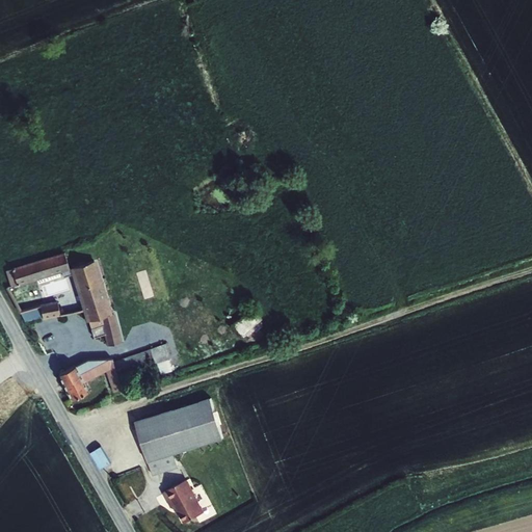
[(70,269),(65,253),(12,267),(12,268),(18,285),(18,286),(62,271),(70,269)]
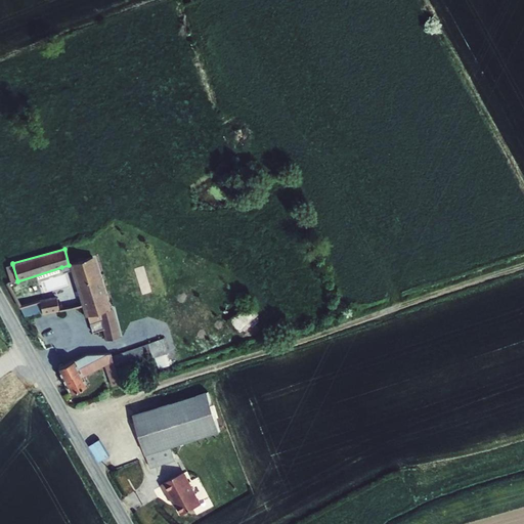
[(112,309),(95,256),(70,264),(70,265),(72,270),(86,316),(88,316),(90,323),(102,319),(100,312),(112,309)]
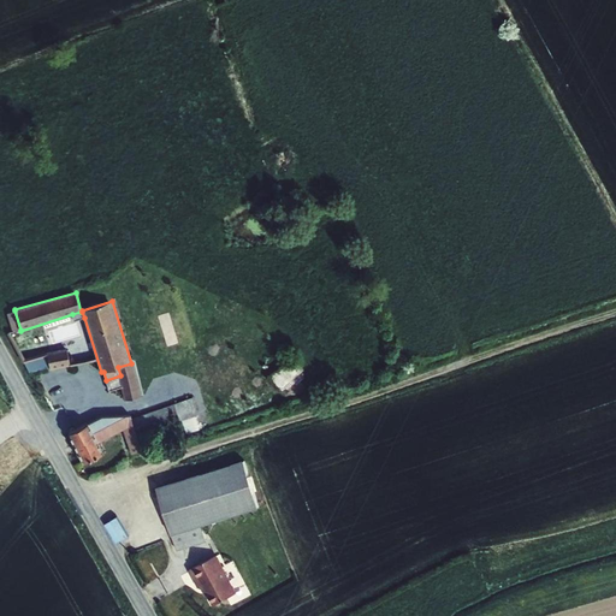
[(15,330),(16,331),(21,330),(15,311),(7,313),(13,331),(15,330)]
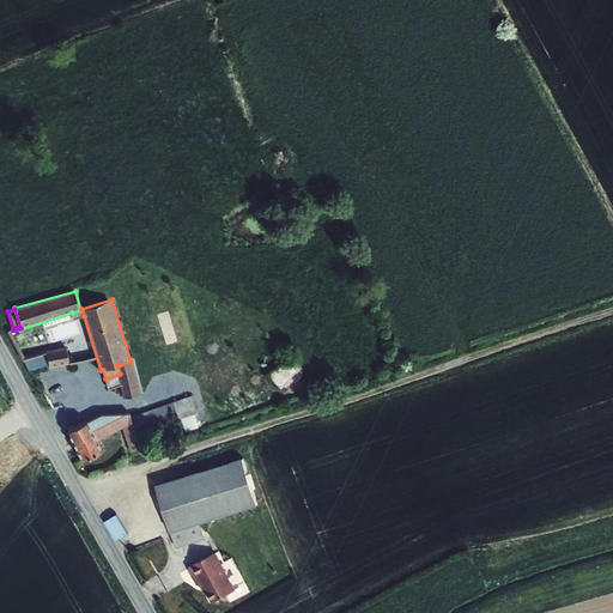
[(167,343),(177,340),(173,315),(162,317),(167,343)]
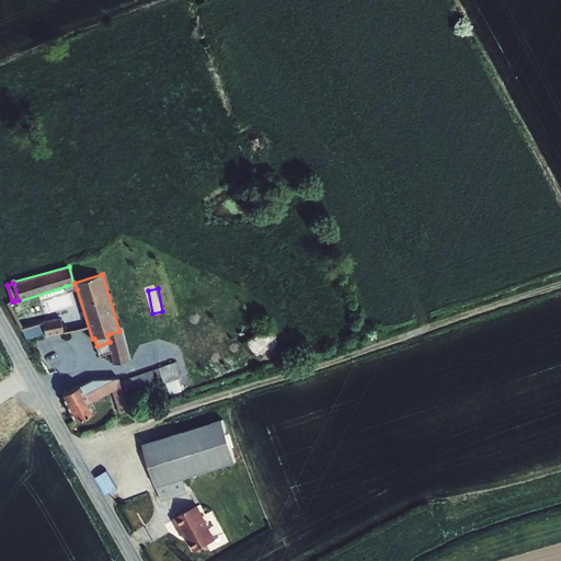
[(45,334),(43,320),(23,327),(10,301),(7,304),(21,331),(23,330),(27,340),(45,334)]
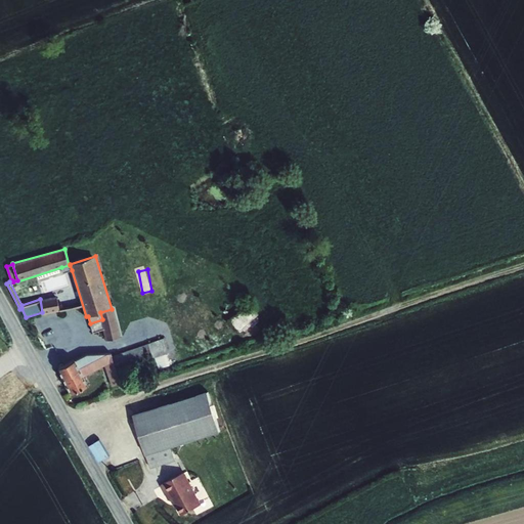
[(43,314),(59,311),(59,308),(57,296),(40,299),(42,312),(43,314)]
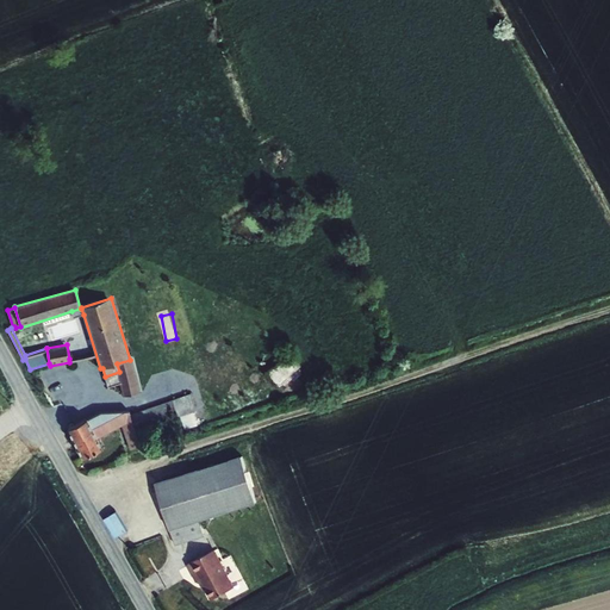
[(141,392),(134,359),(130,360),(117,363),(119,372),(105,377),(109,387),(120,384),(124,397),(141,392)]
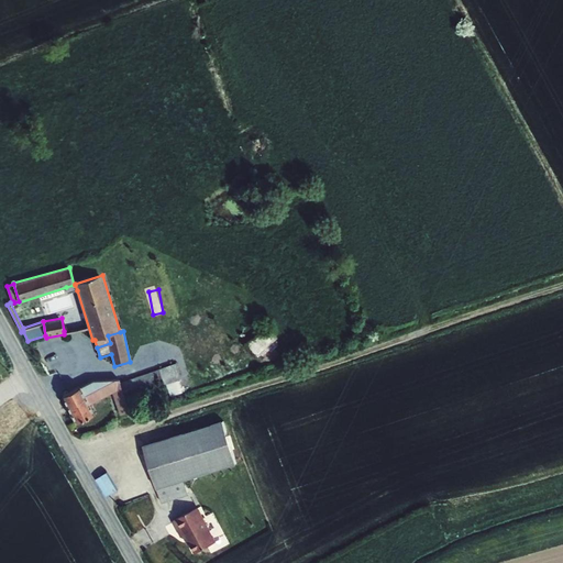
[(120,383),(125,397),(166,384),(178,379),(181,378),(177,363),(120,383)]
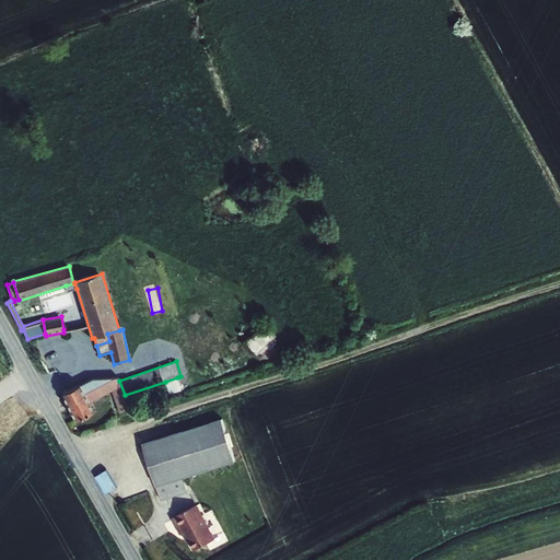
[(93,377),(61,394),(76,420),(94,411),(90,401),(113,391),(120,413),(129,410),(125,395),(119,381),(118,377),(93,377)]
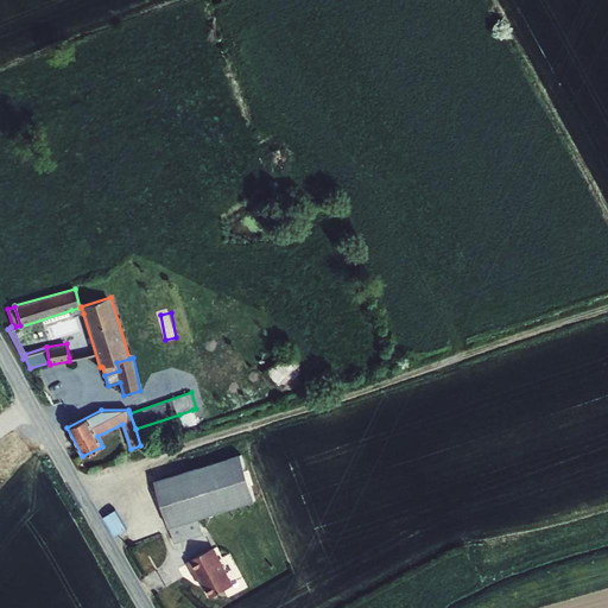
[(192,410),(179,415),(184,428),(197,424),(192,410)]
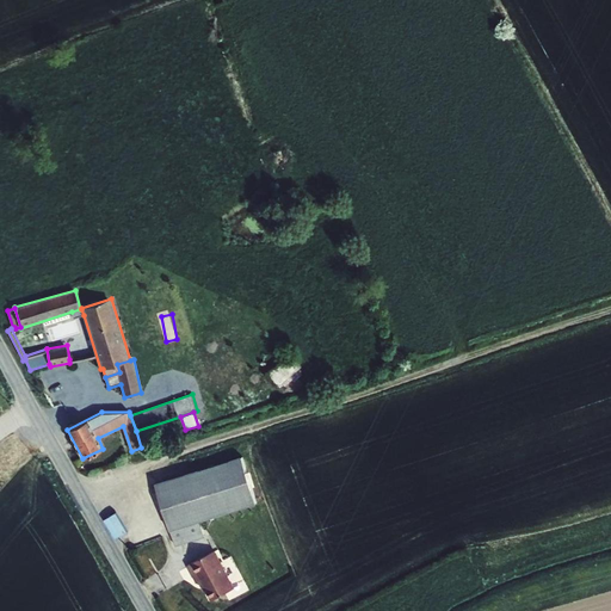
[(172,531),(201,523),(258,505),(253,489),(248,473),(244,457),(158,485),(172,531)]
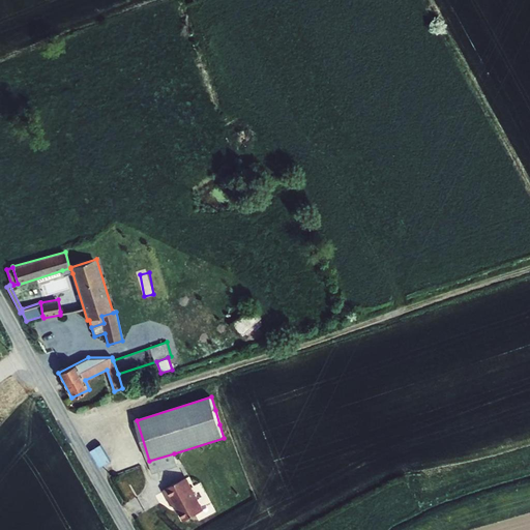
[(179,466),(174,453),(149,461),(153,474),(179,466)]
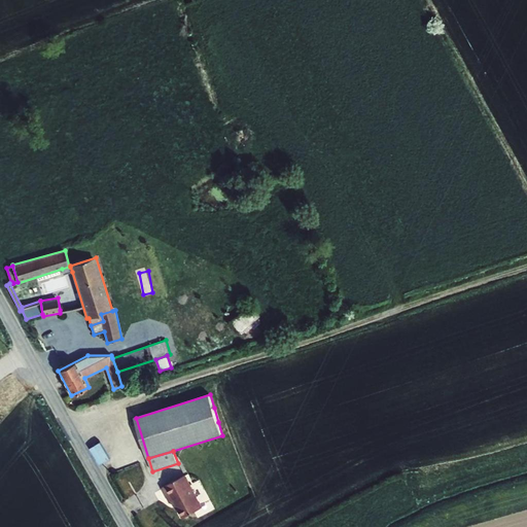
[(203,507),(186,476),(163,488),(171,503),(172,502),(176,511),(178,510),(182,519),(203,507)]
